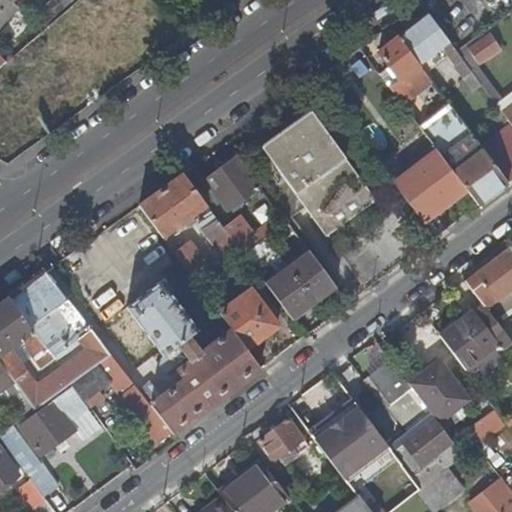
[(0,0),(0,24),(17,8),(11,2),(13,0),(0,0)]
